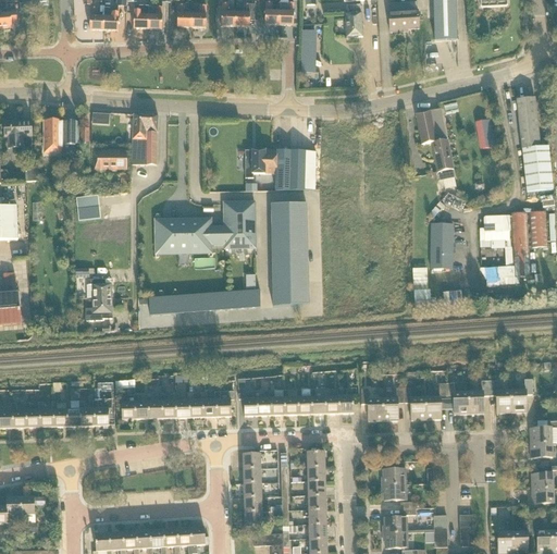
[(0,0),(2,26),(11,25),(11,22),(16,21),(15,10),(10,10),(10,7),(5,7),(5,0),(0,0)]
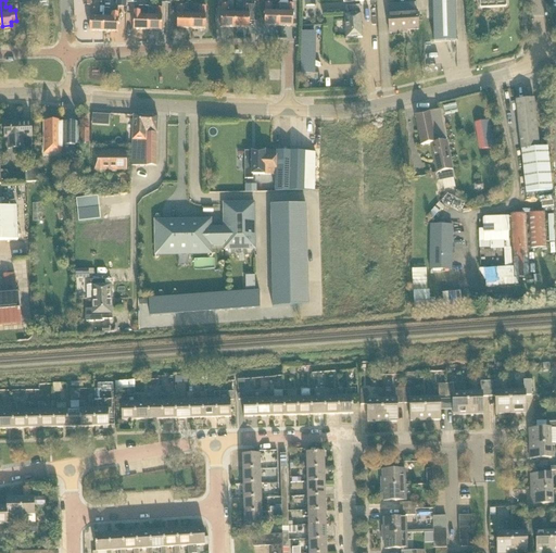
[(278,23),(279,10),(270,10),(272,1),(265,0),(265,10),(264,23),(278,23)]
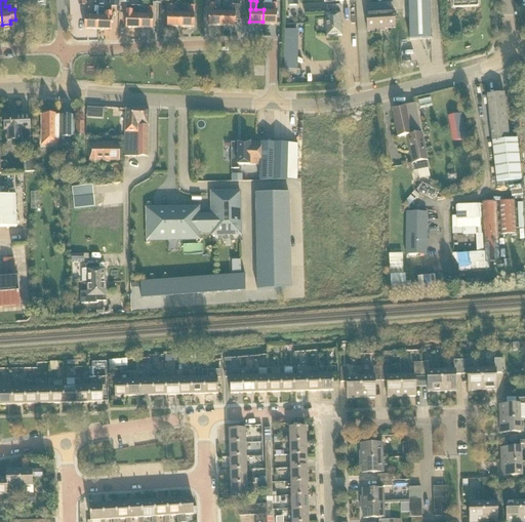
[(431,37),(429,0),(408,0),(410,37),(431,37)]
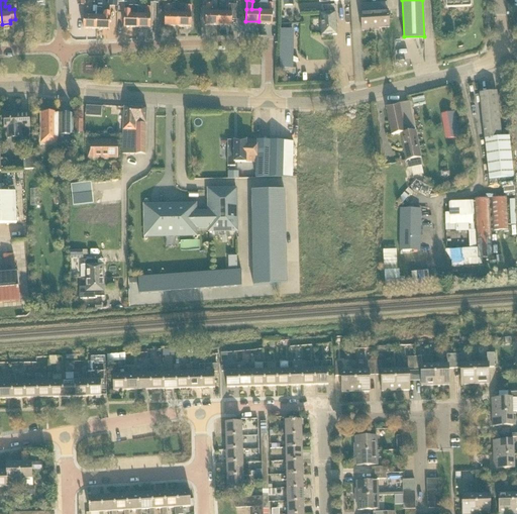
[(266,10),(260,9),(259,21),(272,22),(273,10),(272,10),(272,1),(267,1),(266,10)]
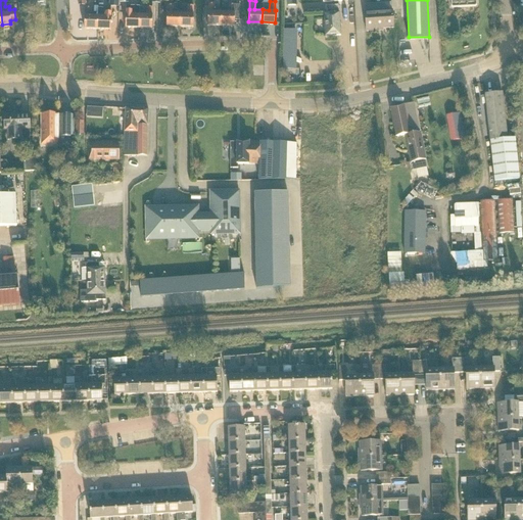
[(221,22),(221,10),(214,10),(214,2),(208,2),(208,10),(207,10),(207,22),(221,22)]
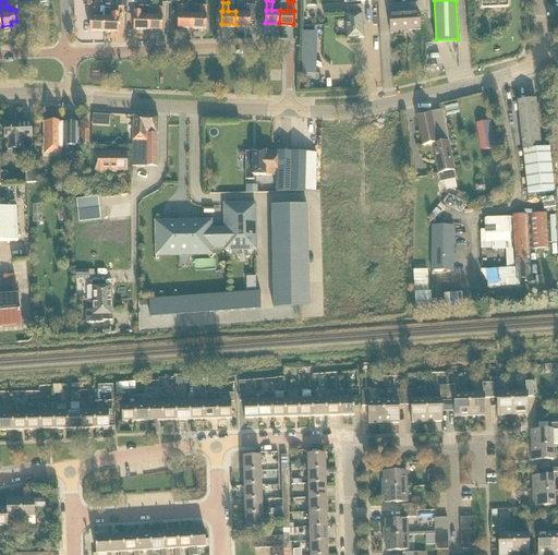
[(243,11),(235,11),(235,24),(250,25),(250,12),(250,2),(244,2),(243,11)]
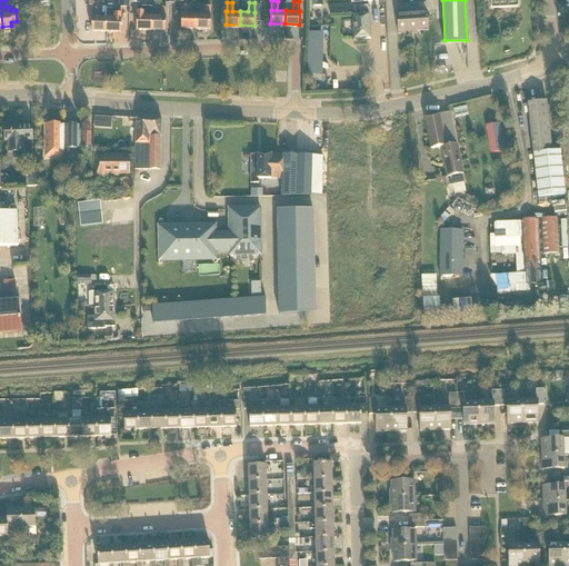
[(411,29),(427,28),(426,9),(419,9),(418,2),(411,2),(411,7),(413,7),(413,9),(396,10),(397,31),(411,30),(411,29)]
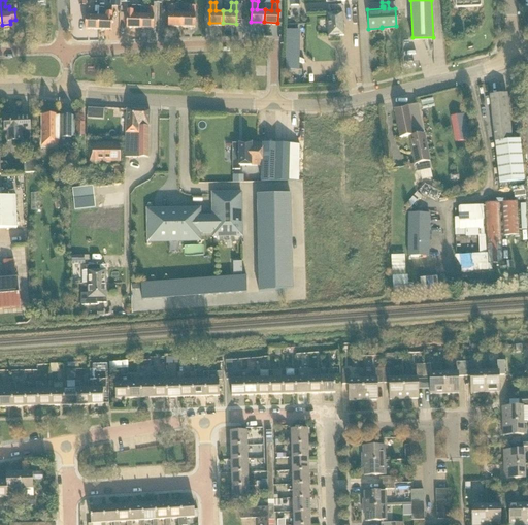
[(126,12),(126,25),(139,26),(140,4),(127,3),(126,12)]
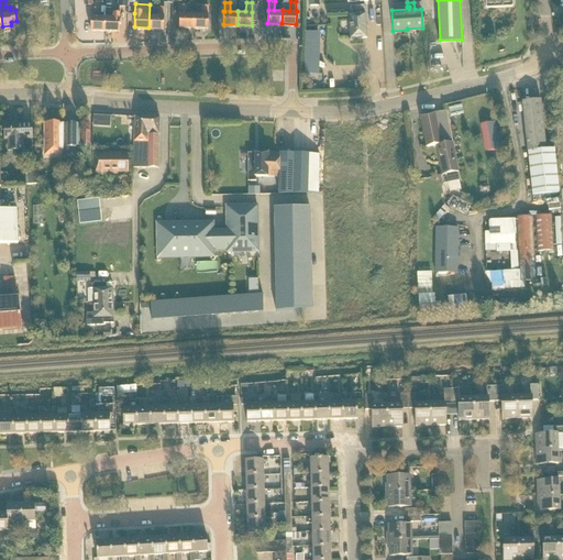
[(192,26),(194,12),(186,12),(186,3),(179,3),(179,12),(178,25),(192,26)]
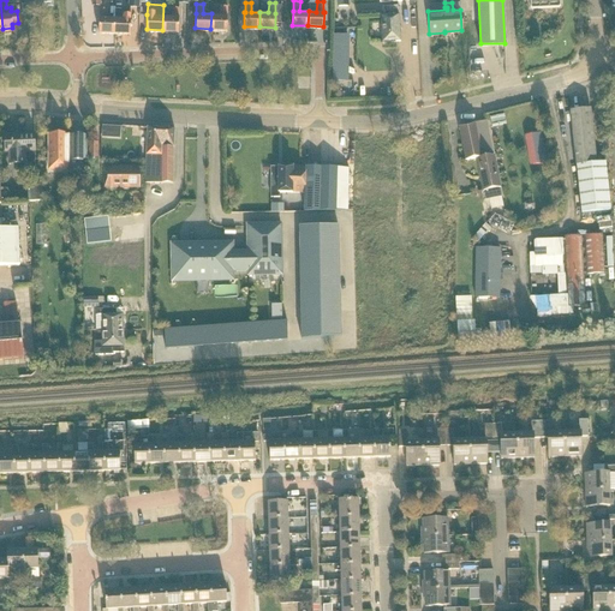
[(220,13),(212,13),(210,29),(227,29),(227,15),(226,15),(227,4),(220,4),(220,13)]
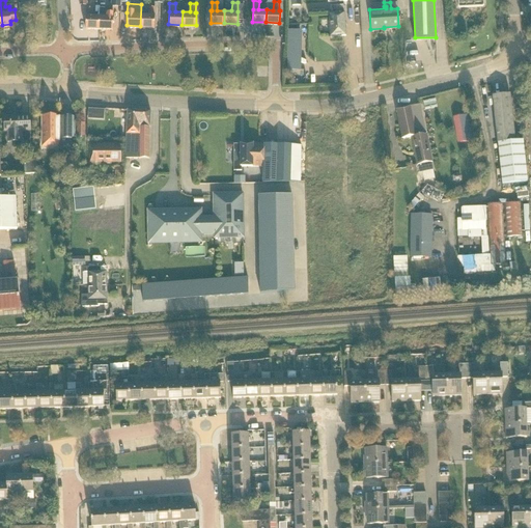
[(330,34),(345,33),(343,10),(342,10),(342,3),(330,3),(330,10),(328,10),(330,34)]
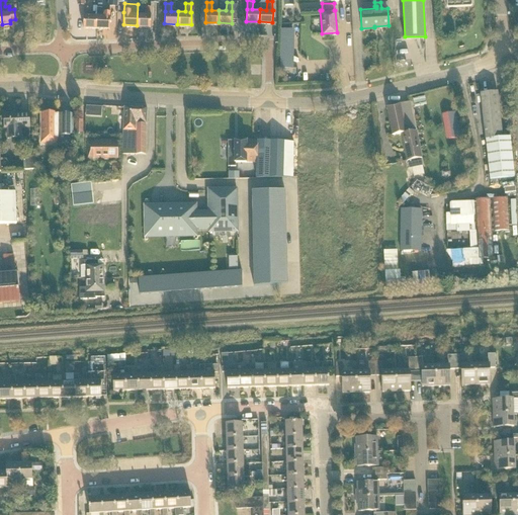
[(145,13),(138,12),(137,25),(150,25),(151,13),(150,13),(151,4),(145,4),(145,13)]
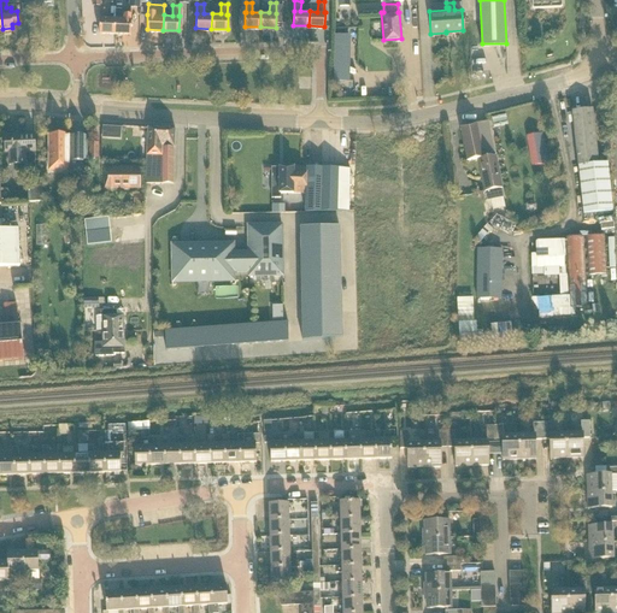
[(115,31),(115,17),(106,16),(107,6),(100,6),(100,17),(99,17),(99,31),(115,31)]
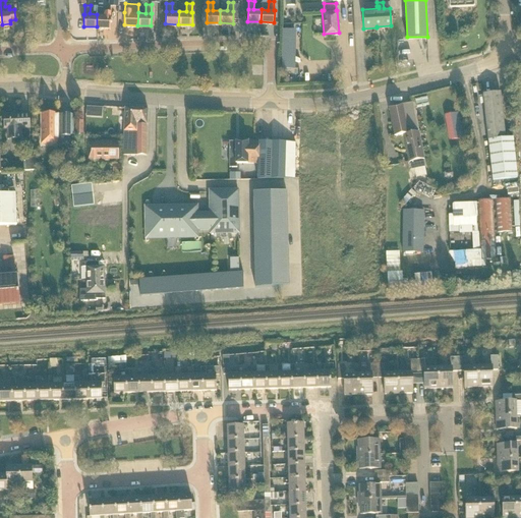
[(97,14),(97,26),(110,27),(110,15),(110,6),(109,6),(98,5),(97,14)]
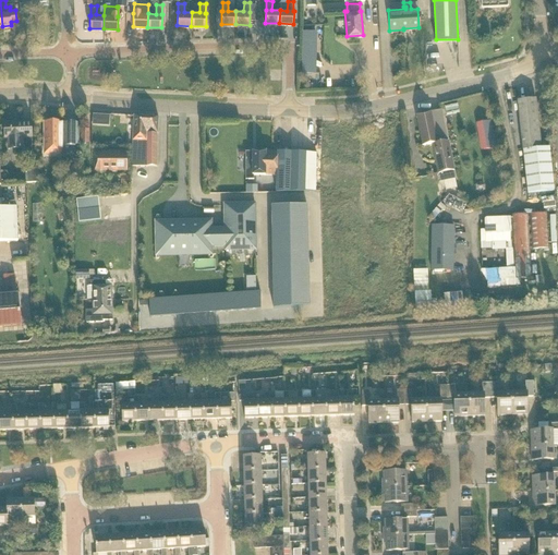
[(549,145),(540,146),(534,97),(517,98),(522,148),(526,192),(554,189),(549,145)]
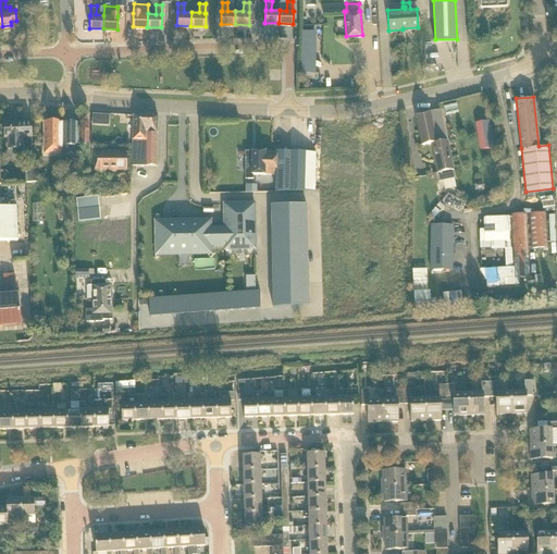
[(445,112),(458,110),(456,101),(444,103),(445,112)]
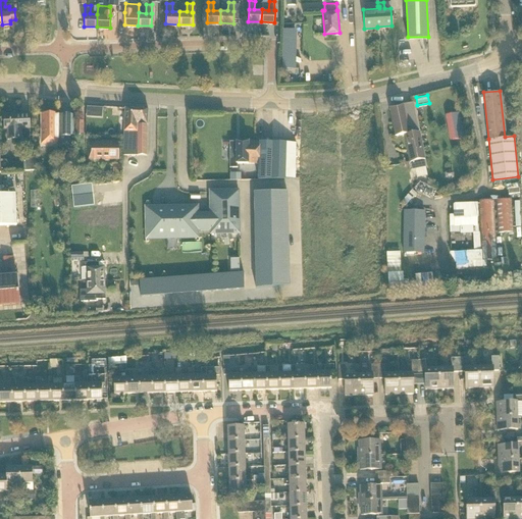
[(410,160),(411,167),(424,164),(423,157),(412,100),(387,105),(394,135),(404,133),(410,160)]
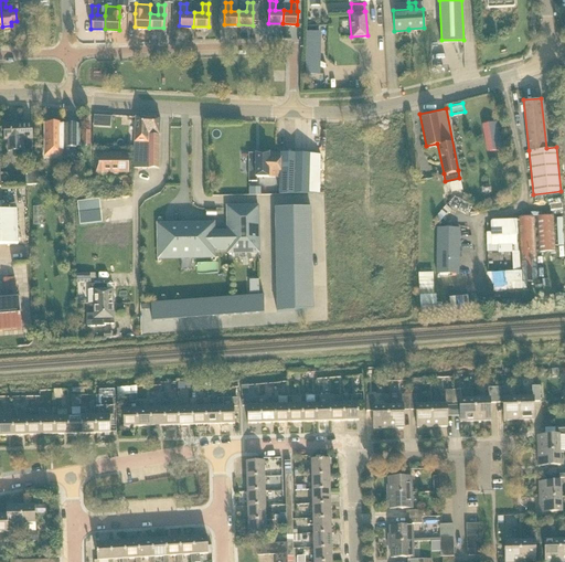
[(135,115),(132,166),(148,166),(158,167),(158,156),(158,133),(159,116),(135,115)]
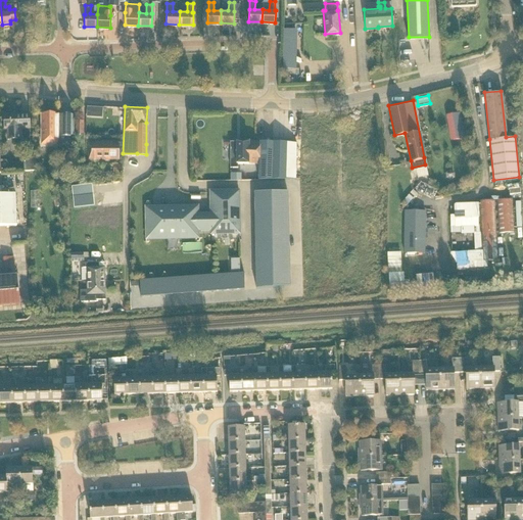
[(460,111),(449,112),(454,138),(464,136),(460,111)]
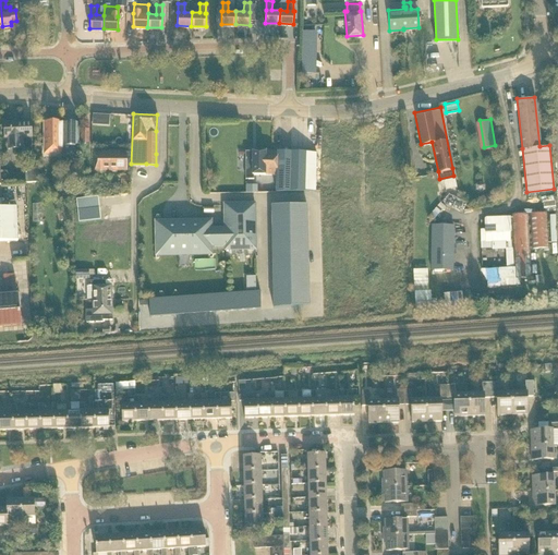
[(31,120),(22,120),(3,121),(4,139),(8,139),(8,145),(15,145),(15,153),(32,152),(31,120)]
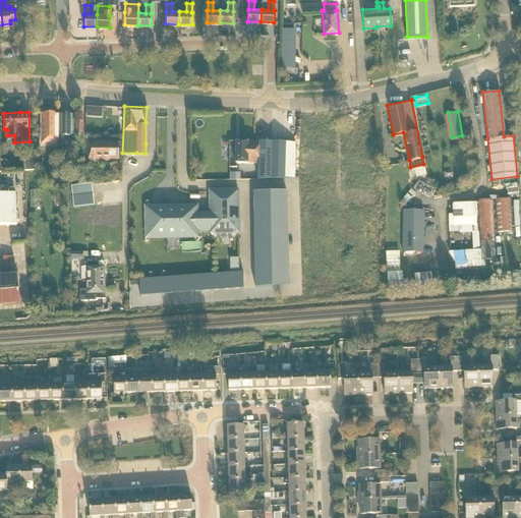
[(69,133),(69,130),(69,112),(58,113),(58,112),(41,112),(41,141),(58,141),(58,133),(69,133)]
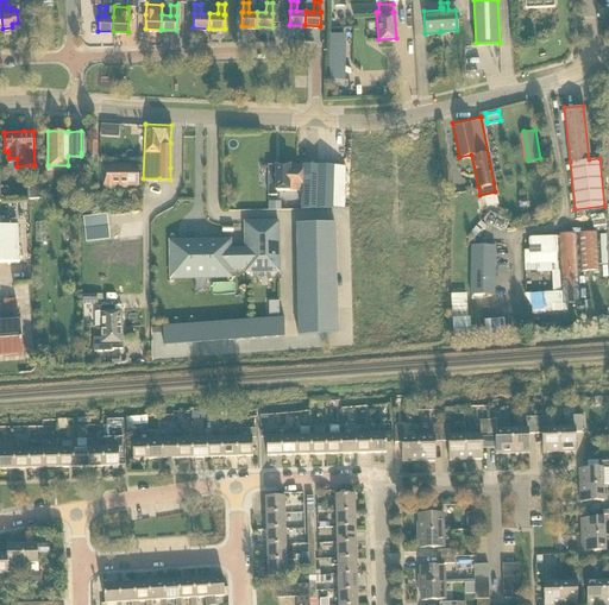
[(88,156),(98,156),(98,138),(88,138),(88,156)]
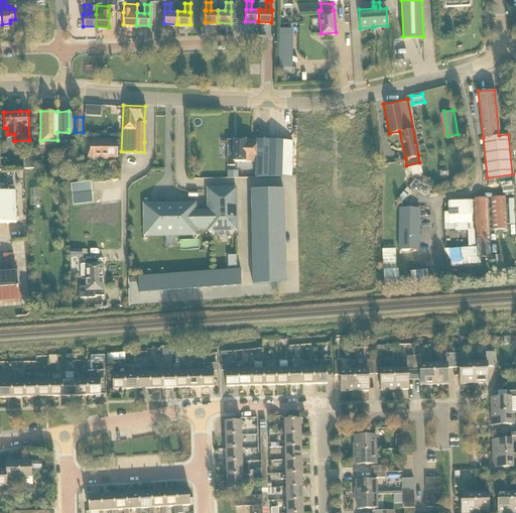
[(116,155),(116,137),(95,137),(95,136),(88,136),(87,155),(116,155)]
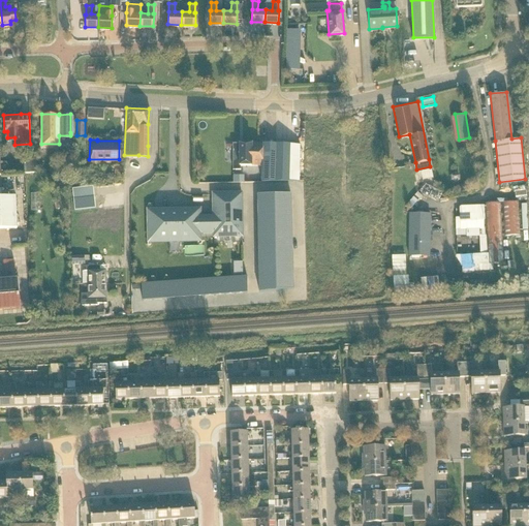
[(231,142),(232,168),(242,168),(242,164),(261,163),(261,180),(299,179),(298,141),(231,142)]
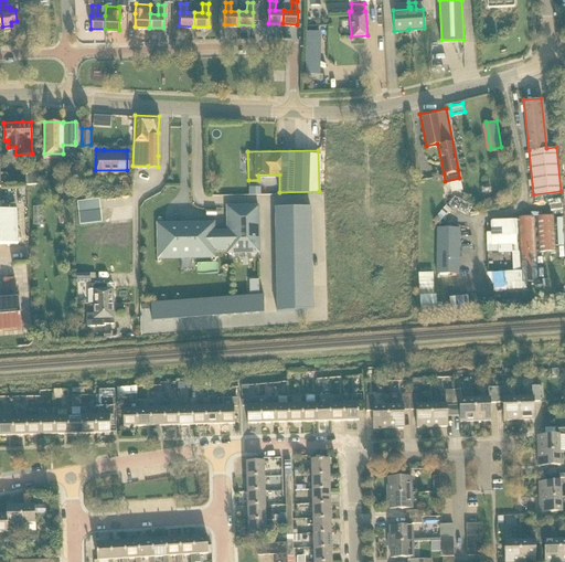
[(40,182),(39,168),(24,169),(25,183),(40,182)]
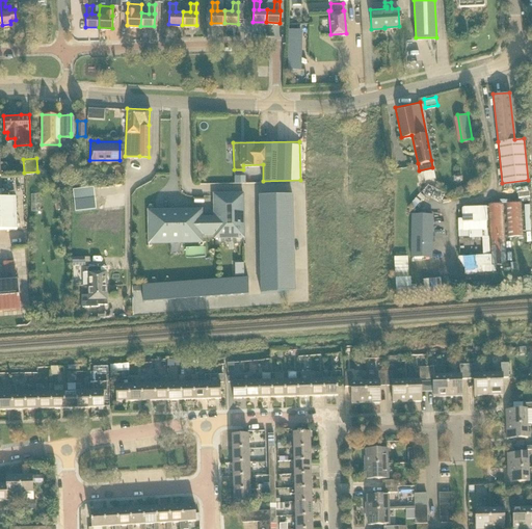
[(68,167),(59,168),(59,178),(68,178),(68,167)]
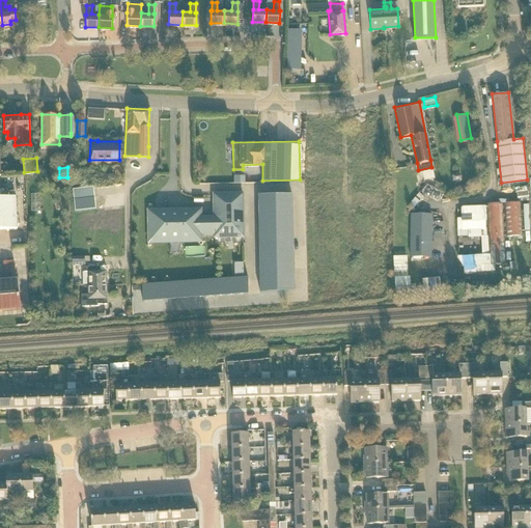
[(452,174),(452,178),(456,182),(460,179),(462,173),(456,171),(452,174)]
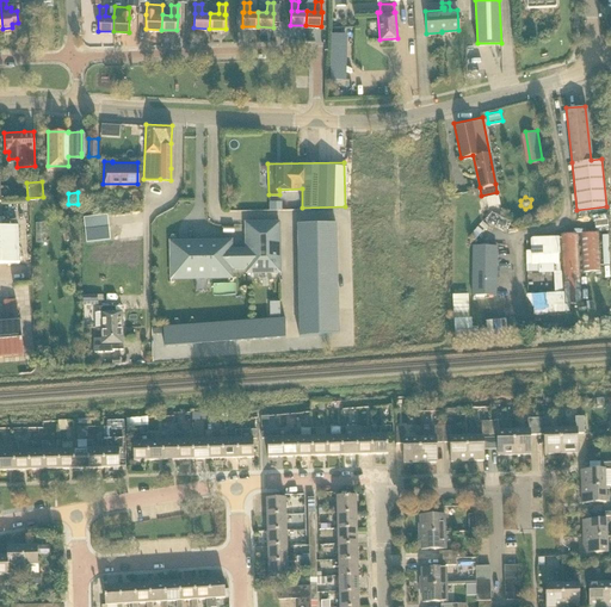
[(593,227),(606,224),(605,218),(606,218),(605,212),(592,215),(593,227)]
